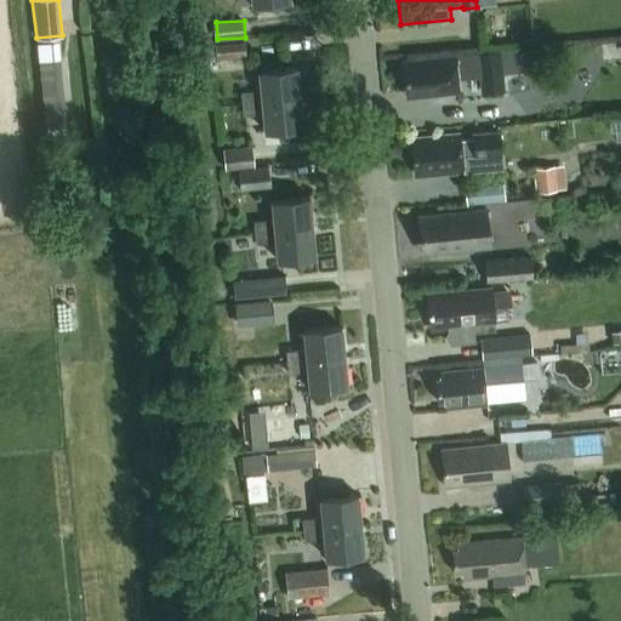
[(245,39),(217,40),(217,57),(246,56),(245,39)]
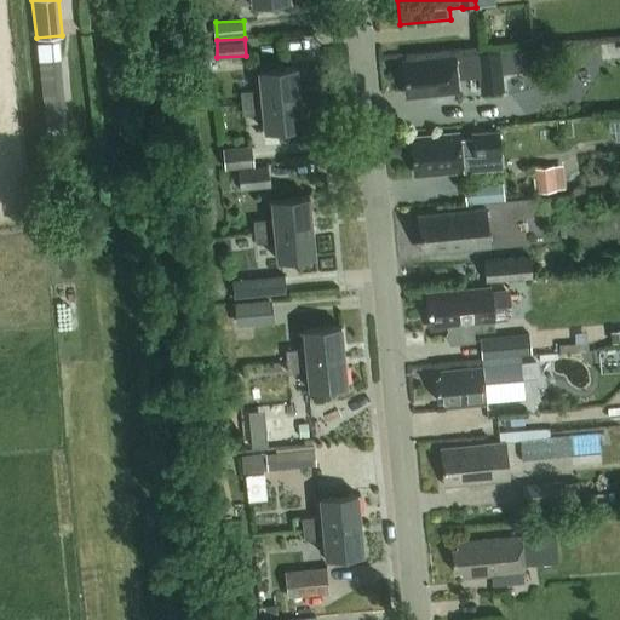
[(499,73),(522,70),(520,51),(411,62),(412,68),(403,69),(406,91),(414,91),(414,97),(457,93),(455,78),(482,75),(483,92),(501,91),(499,73)]
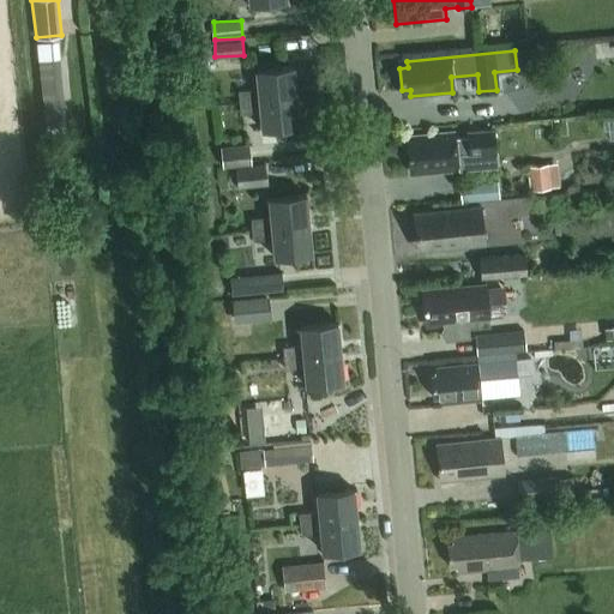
[(44,134),(66,133),(59,58),(37,59),(44,134)]
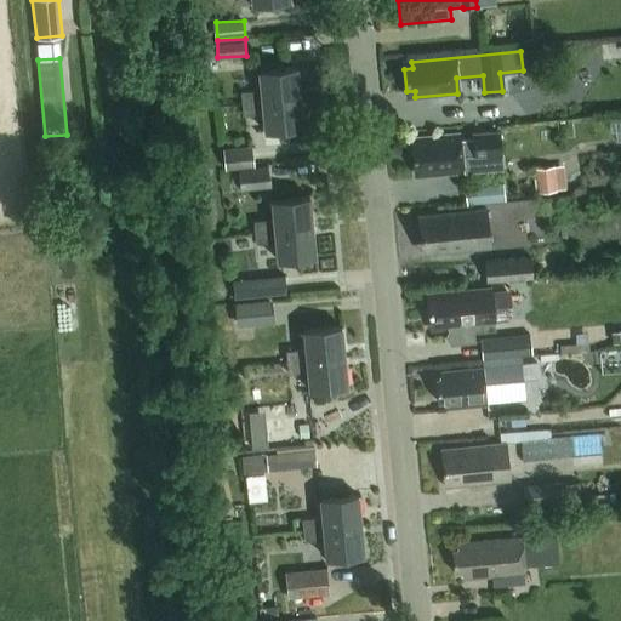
[(260,91),(241,92),(243,104),(300,98),(296,69),(258,73),(260,91)]
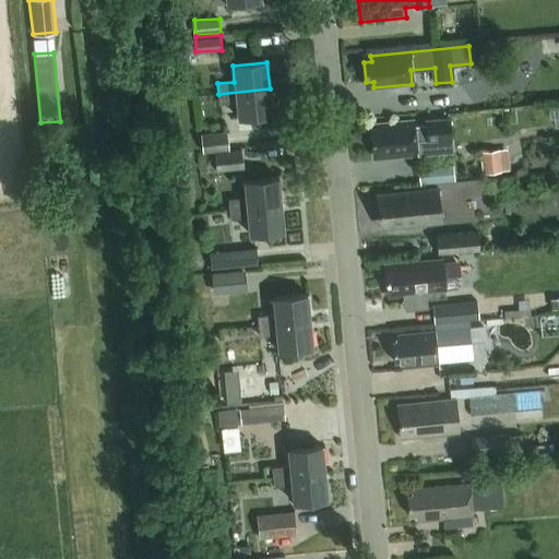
[(270,88),(218,94),(219,104),(236,102),(238,118),(272,115),(270,88)]
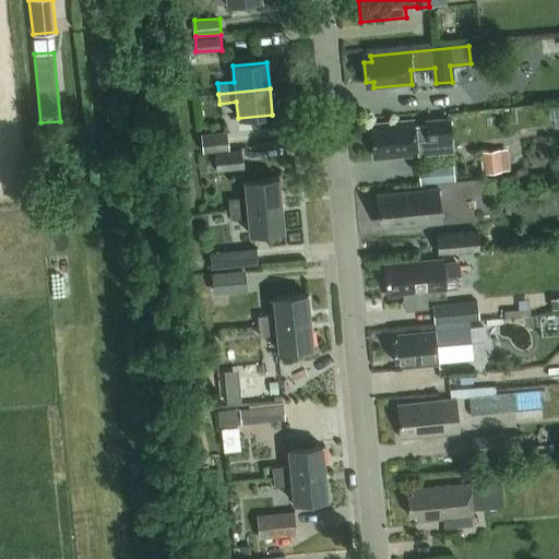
[(416,142),(450,139),(448,119),(424,121),(425,126),(414,127),(414,122),(375,126),(376,133),(371,133),(373,154),(380,153),(380,158),(417,155),(416,142)]
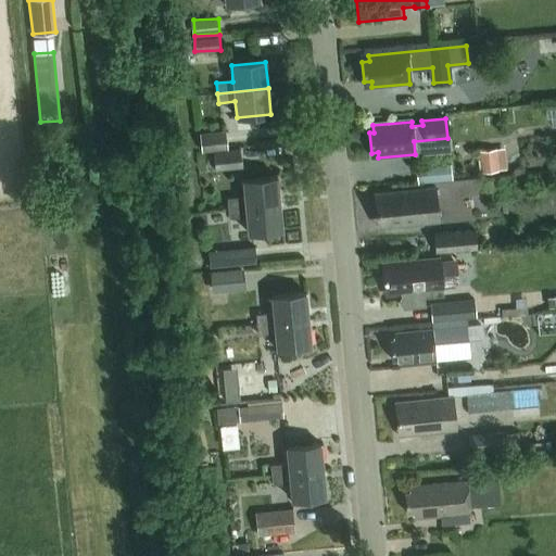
[(227,131),(202,135),(204,152),(215,151),(229,150),(227,131)]
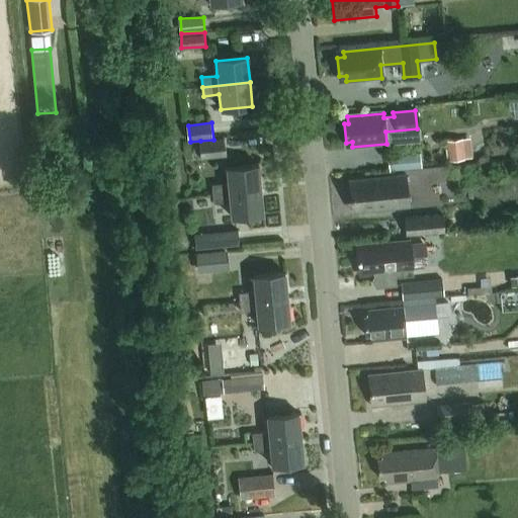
[(213,140),(200,141),(202,159),(228,156),(226,138),(213,140)]
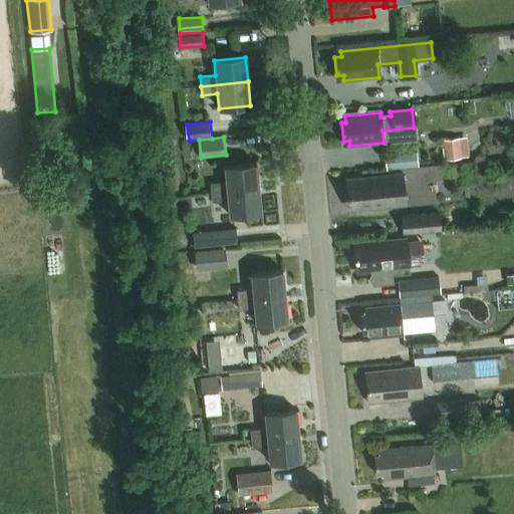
[(445,159),(468,156),(466,137),(443,140),(445,159)]
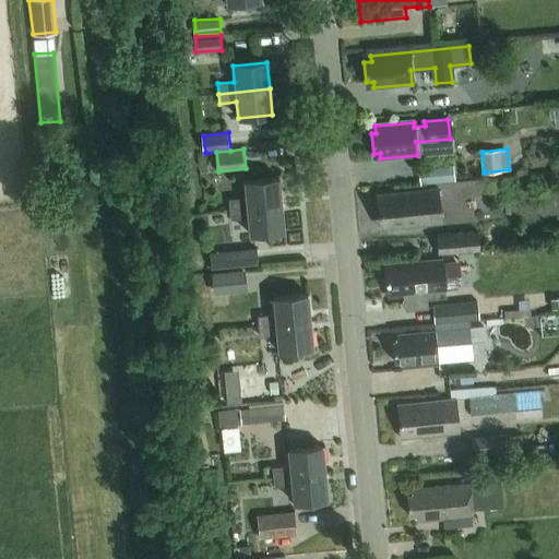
[(420,185),(455,181),(454,167),(419,171),(420,185)]
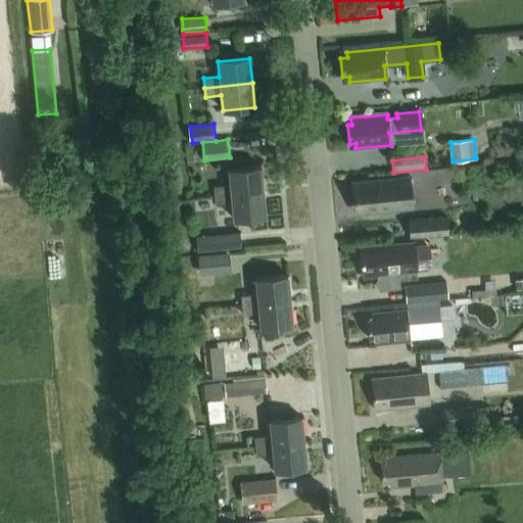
[(230,185),(214,187),(215,196),(264,191),(260,167),(228,170),(230,185)]
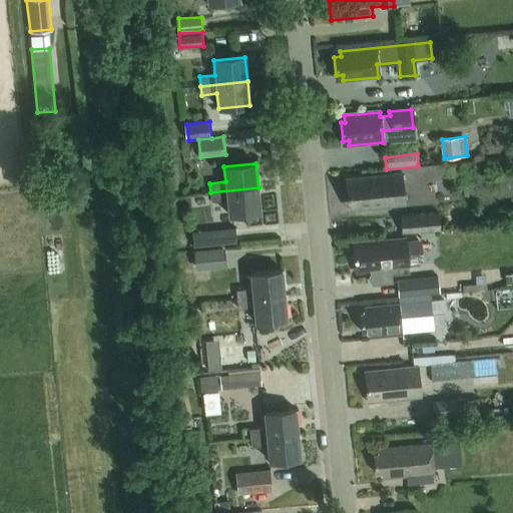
[(355,209),(405,205),(402,173),(346,178),(349,204),(354,204),(355,209)]
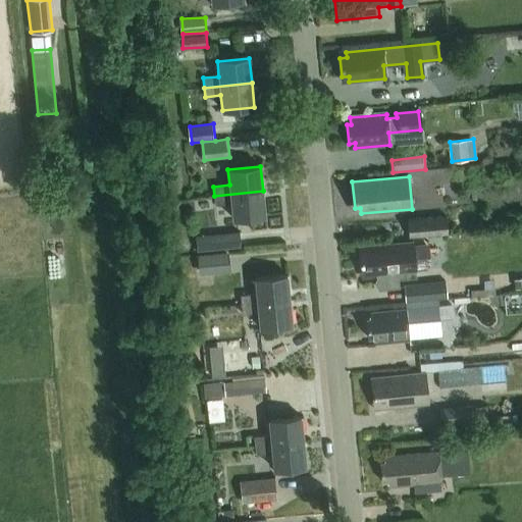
[(263,191),(214,196),(215,206),(231,204),(232,219),(265,215),(263,191)]
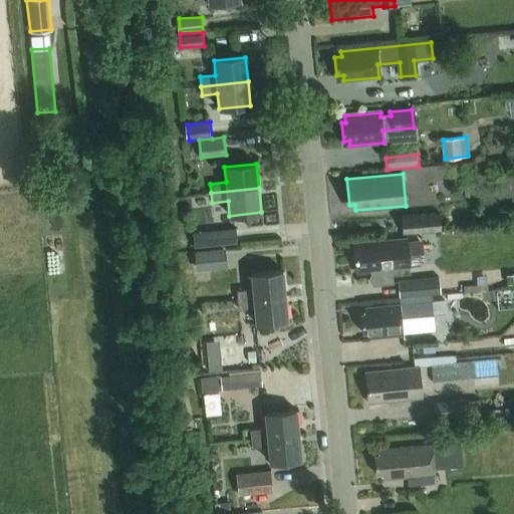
[(405,232),(443,229),(441,213),(404,217),(405,232)]
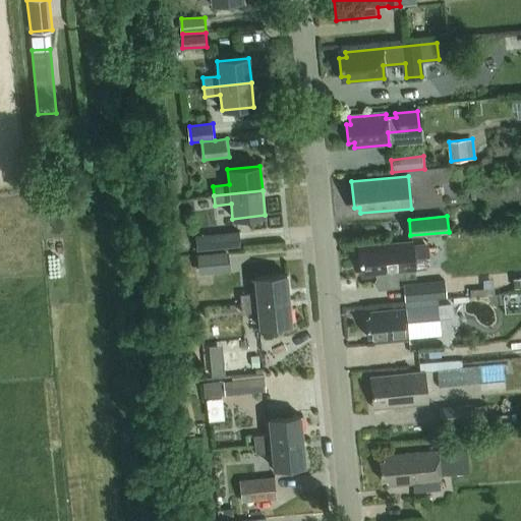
[(196,249),(240,245),(239,230),(195,235),(196,249)]
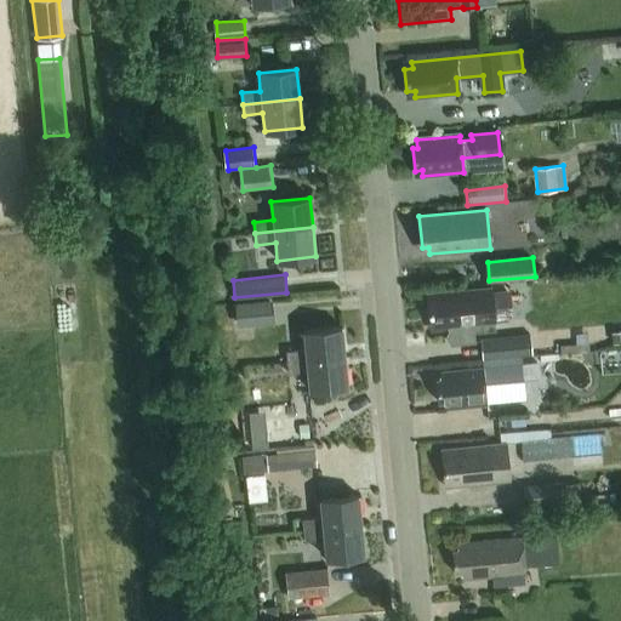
[(489,286),(427,292),(429,323),(438,322),(438,329),(448,328),(448,331),(446,334),(446,337),(449,340),(449,342),(473,340),(473,331),(494,329),(489,286)]
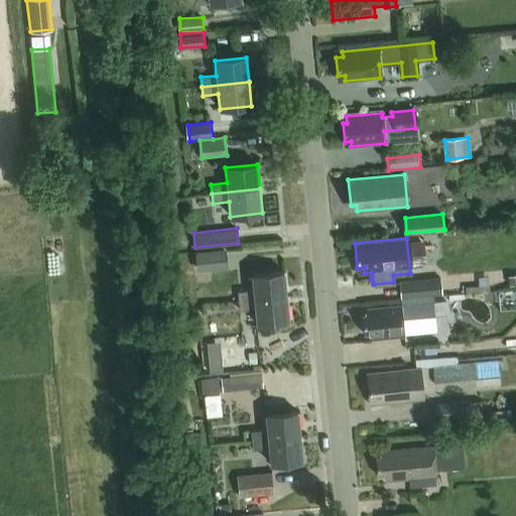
[(204,250),(195,251),(197,269),(206,269),(204,250)]
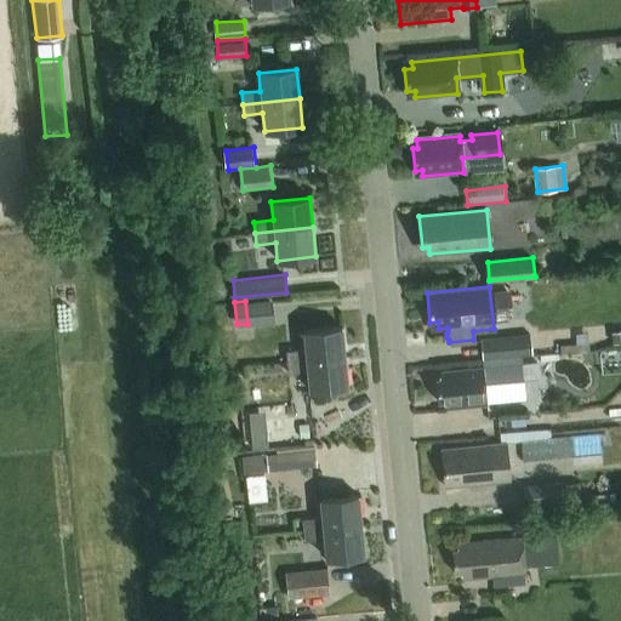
[(305,351),(286,352),(288,364),(345,358),(341,328),(303,332),(305,351)]
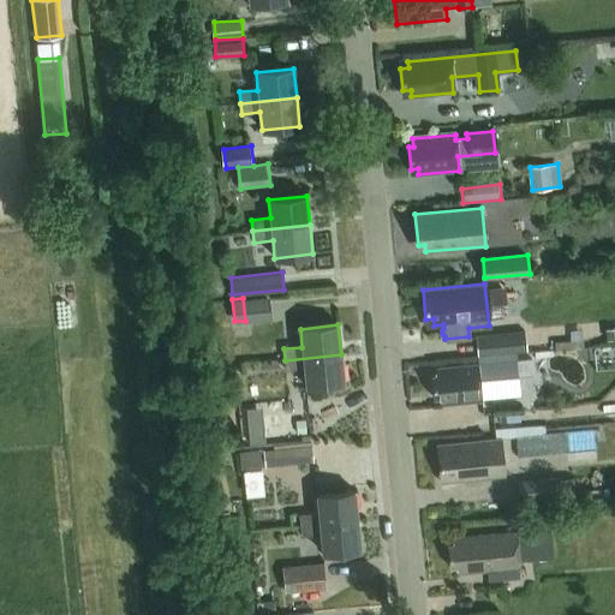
[(478,354),(525,350),(523,330),(476,335),(478,354)]
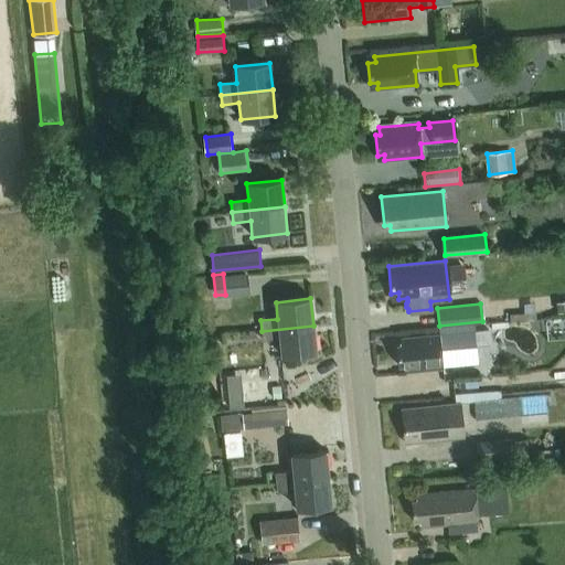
[(313,326),(262,331),(263,341),(279,339),(281,355),(316,352),(313,326)]
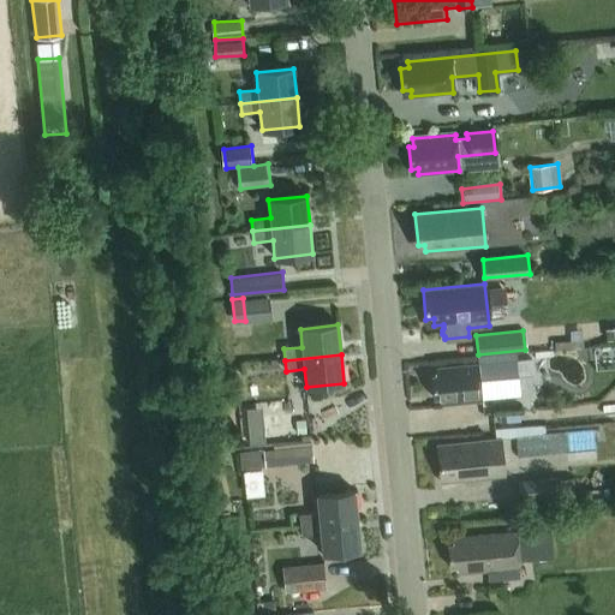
[(437,375),(431,376),(434,396),(441,396),(442,404),(520,396),(517,360),(479,364),(436,368),(437,375)]
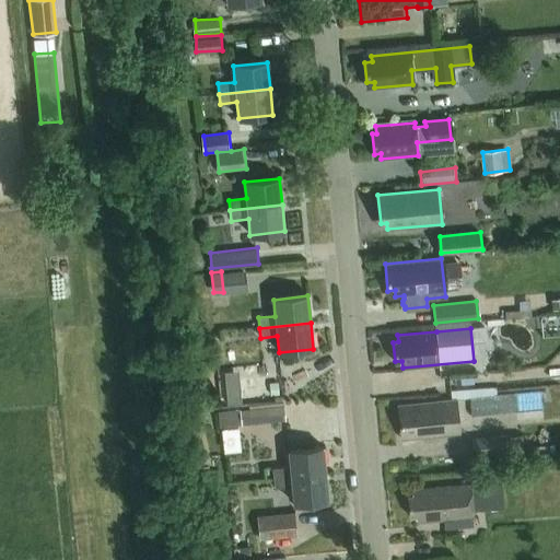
[(256,396),(268,396),(267,387),(255,388),(256,396)]
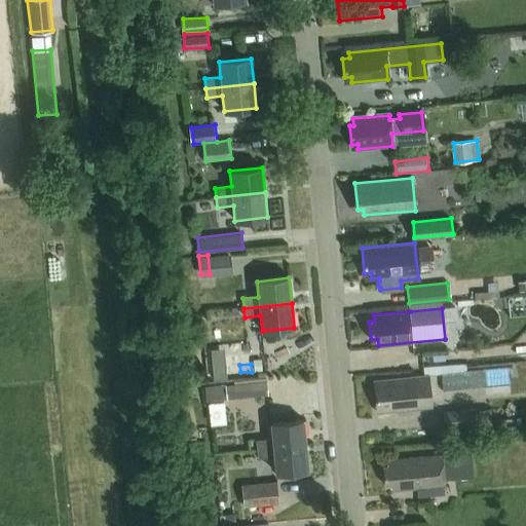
[(509,366),(464,370),(466,387),(511,383),(509,366)]
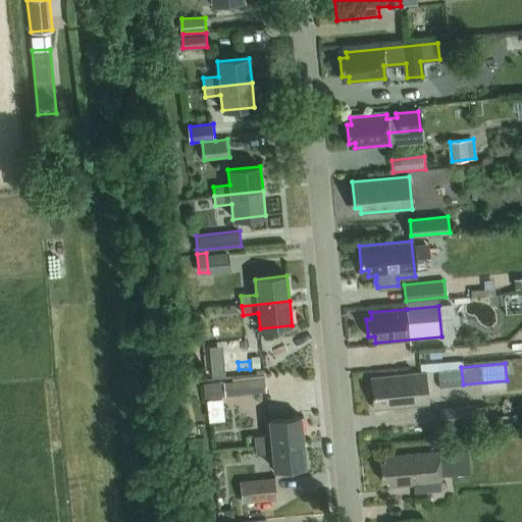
[(381,409),(428,405),(425,373),(378,377),(378,382),(372,383),(374,404),(380,404),(381,409)]
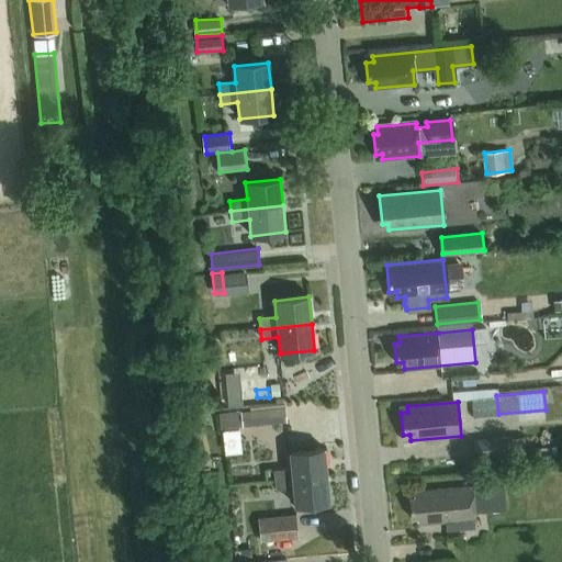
[(244,426),(289,423),(287,404),(253,407),(253,411),(243,412),(244,426)]
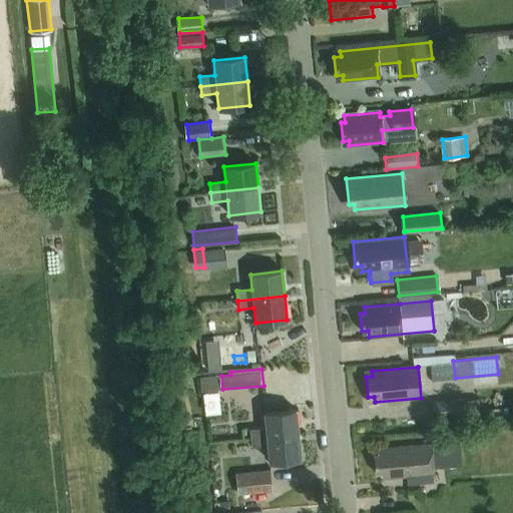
[(201,389),(220,388),(219,374),(200,375),(201,389)]
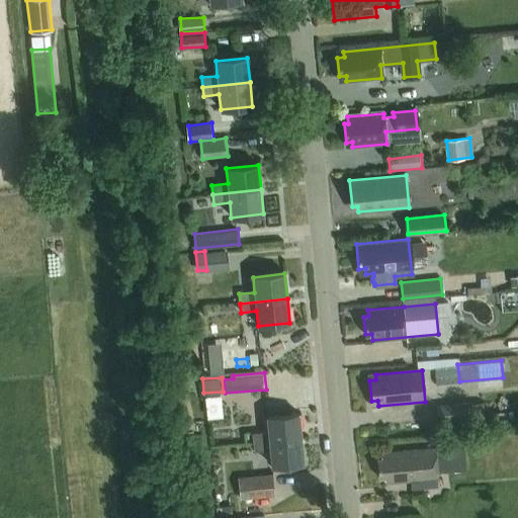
[(439,421),(471,418),(470,404),(438,407),(439,421)]
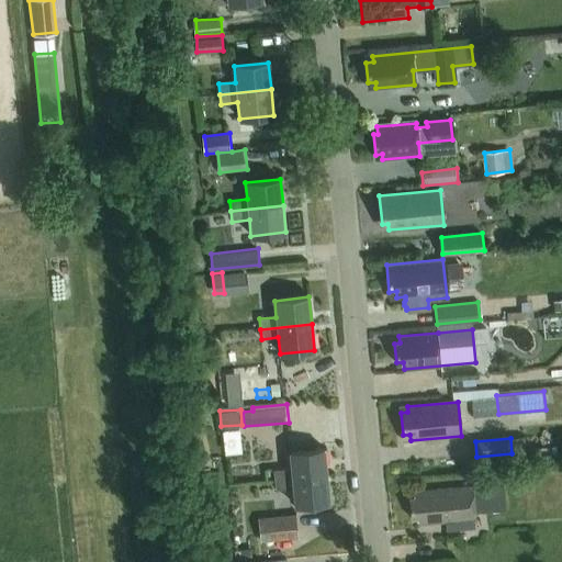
[(291,470),(274,471),(276,481),(327,475),(324,449),(289,452),(291,470)]
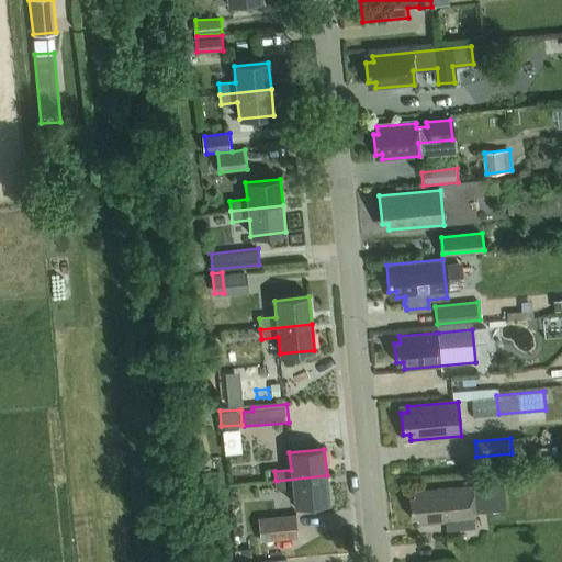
[(327,475),(276,481),(277,491),(293,489),(295,506),(330,502),(327,475)]
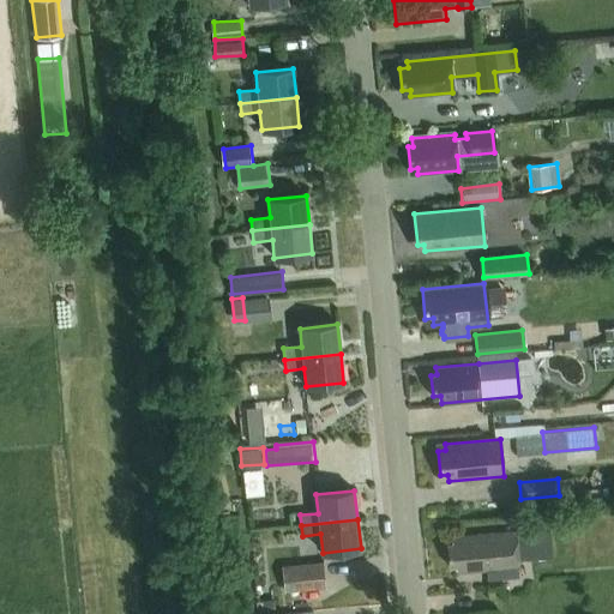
[(453,546),(447,546),(450,567),(458,566),(458,573),(521,567),(519,561),(531,560),(552,558),(553,558),(551,533),(517,535),(517,533),(453,537),(453,546)]
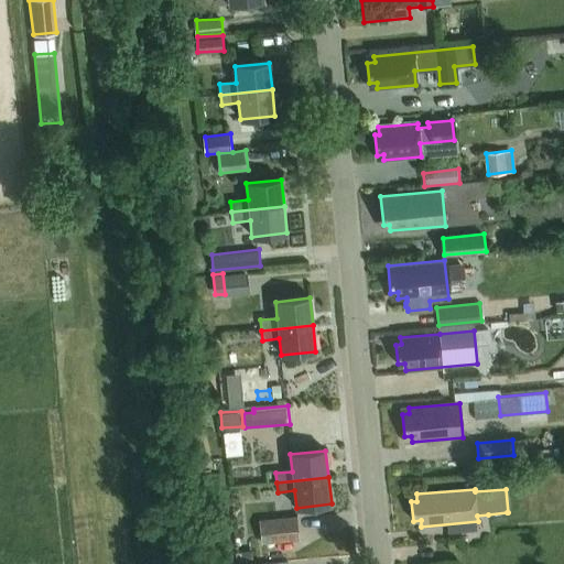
[(273,541),(299,539),(296,517),(271,519),(273,541)]
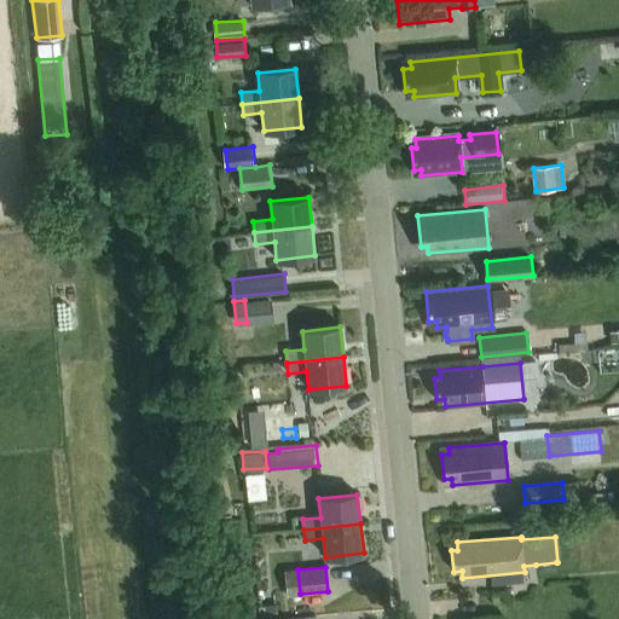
[(276,605),(262,605),(264,617),(276,617),(276,605)]
